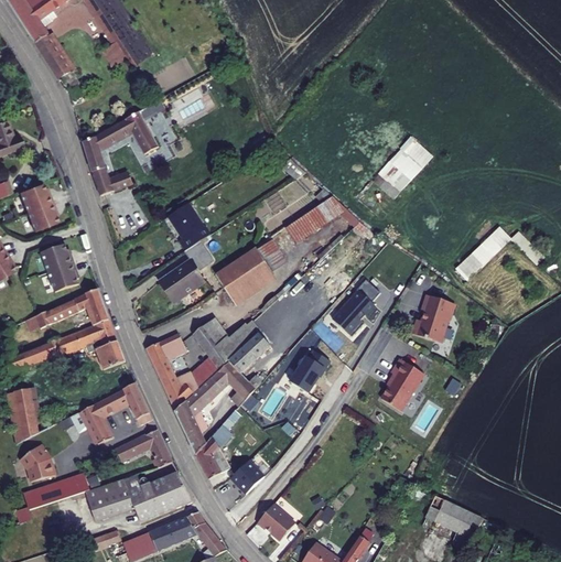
[(10,0),(9,1),(7,2),(29,35),(41,28),(35,20),(64,0),(10,0)]
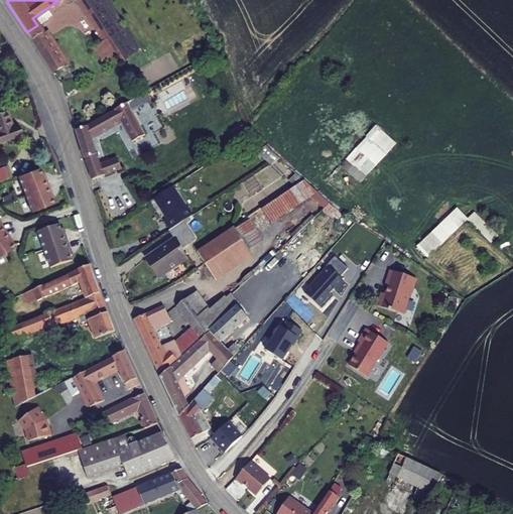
[(138,49),(106,0),(76,0),(102,36),(90,45),(100,59),(112,51),(119,61),(138,49)]
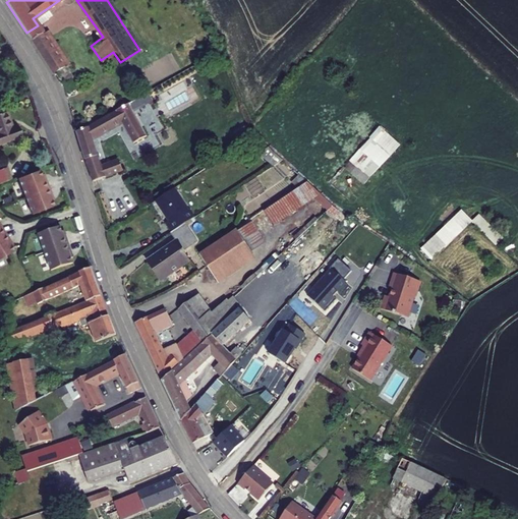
[(38,25),(26,33),(31,39),(42,32),(38,25)]
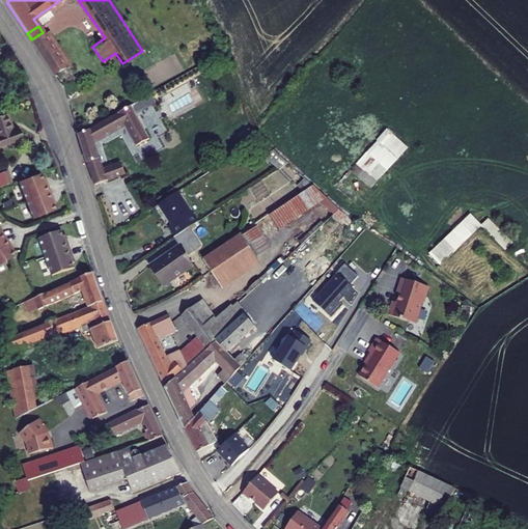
[(65,67),(43,32),(31,39),(55,75),(65,67)]
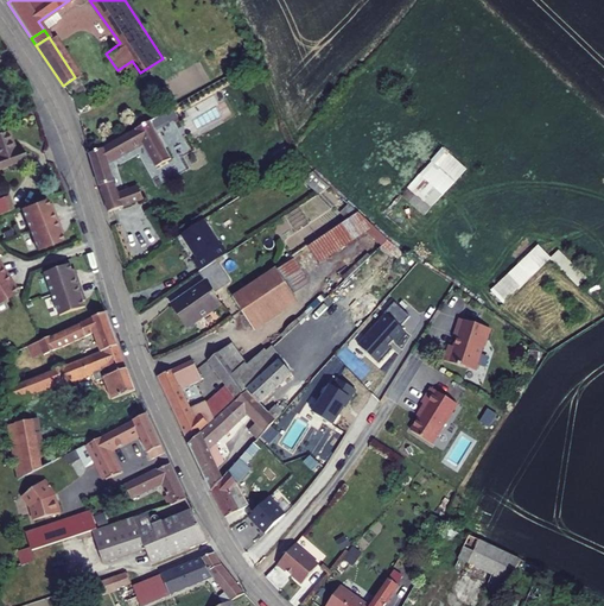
[(201,139),(179,101),(147,119),(169,157),(201,139)]
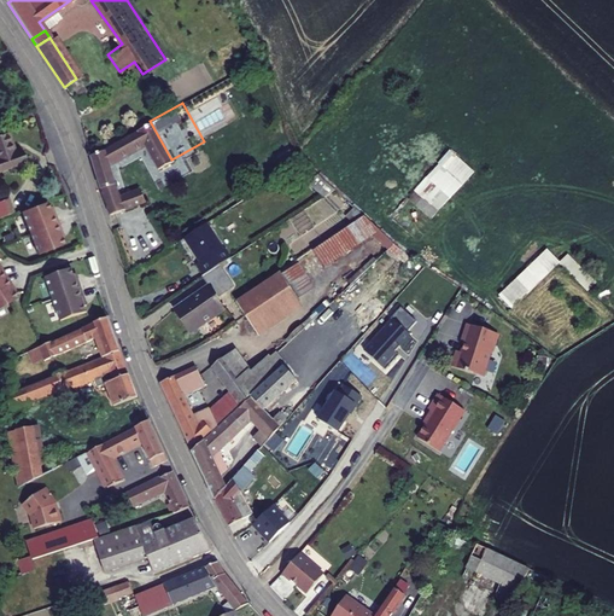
[(171,160),(150,121),(103,149),(92,151),(112,214),(144,202),(138,186),(121,192),(109,163),(145,141),(158,167),(171,160)]
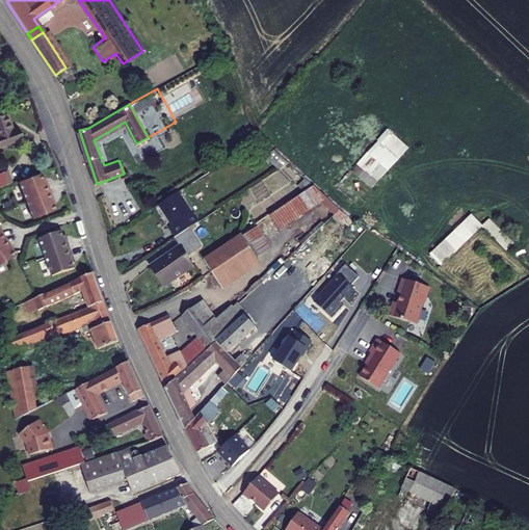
[(6,112),(0,114),(0,146),(23,137),(19,127),(12,130),(6,112)]
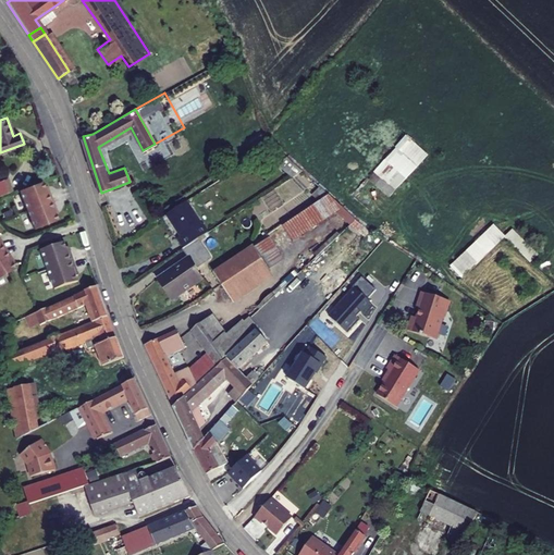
[(286,152),(278,162),(290,174),(299,164),(286,152)]
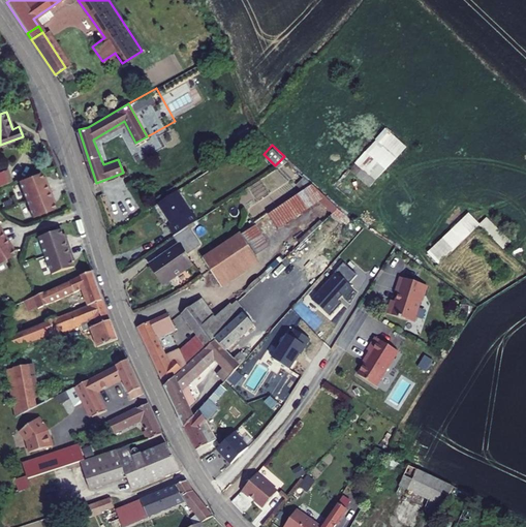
[(368,185),(373,178),(353,161),(348,167),(368,185)]
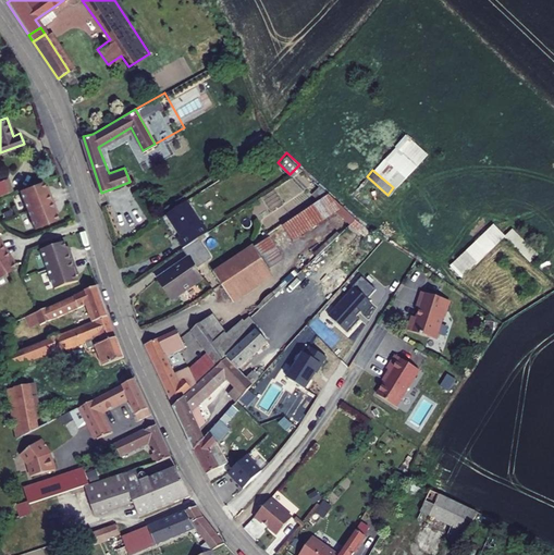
[(8,179),(0,181),(0,194),(12,189),(8,179)]
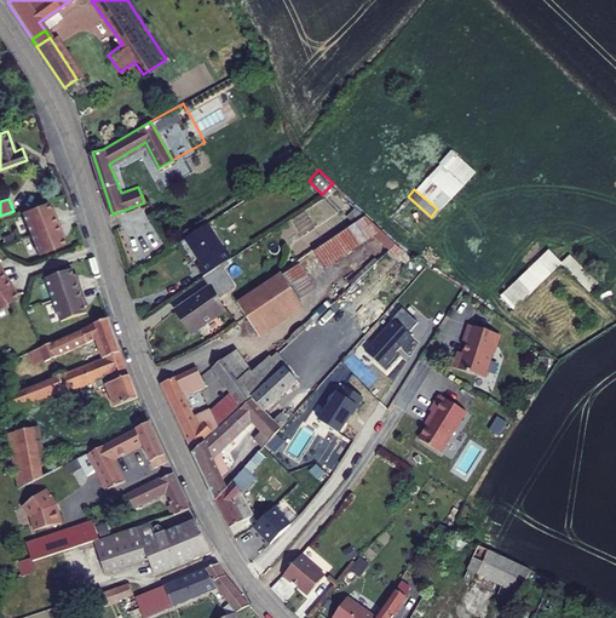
[(46,200),(21,211),(38,253),(63,244),(61,238),(63,236),(51,205),(49,206),(46,200)]
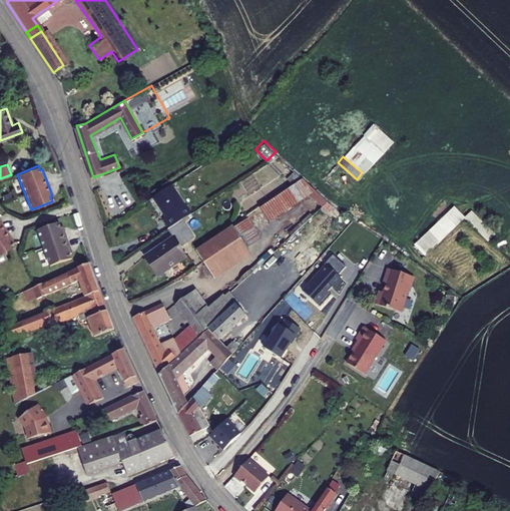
[(327,198),(302,176),(259,205),(270,221),(309,194),(320,204),(327,198)]
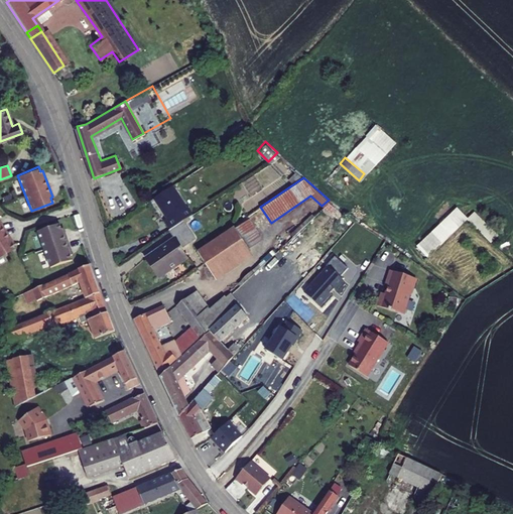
[(163,191),(144,204),(156,222),(152,225),(158,234),(159,233),(173,224),(183,218),(178,210),(175,212),(163,191)]
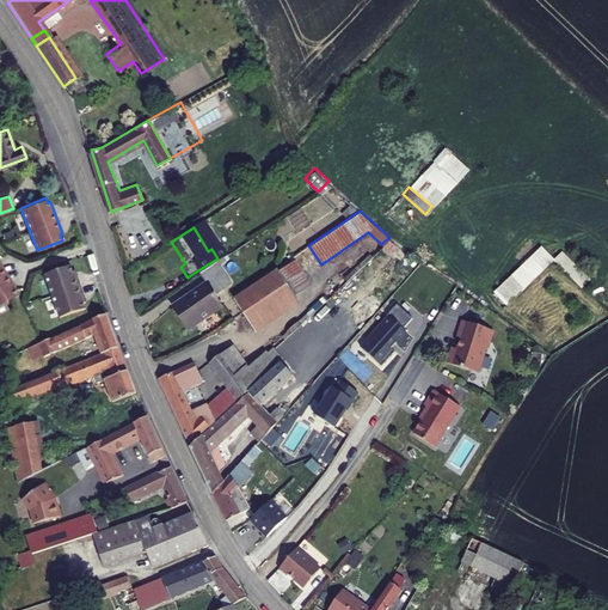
[(559,248),(551,254),(539,241),(490,287),(503,302),(551,256),(581,287),(589,279),(559,248)]
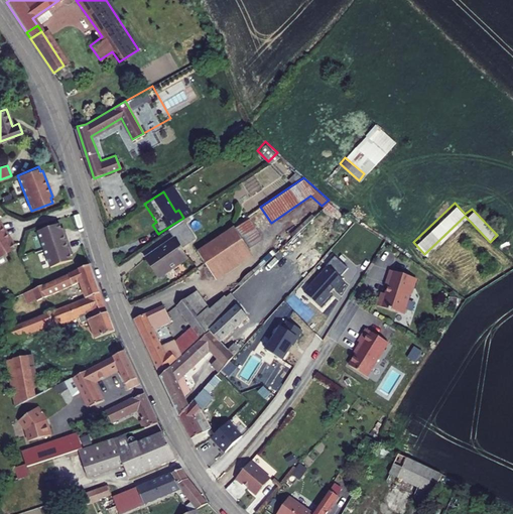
[(59,220),(38,228),(51,264),(73,256),(72,251),(74,251),(63,225),(61,225),(59,220)]
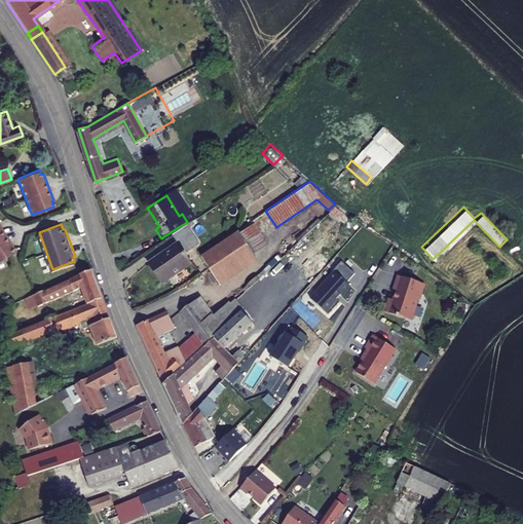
[(0,259),(13,251),(10,246),(12,245),(0,226),(0,259)]
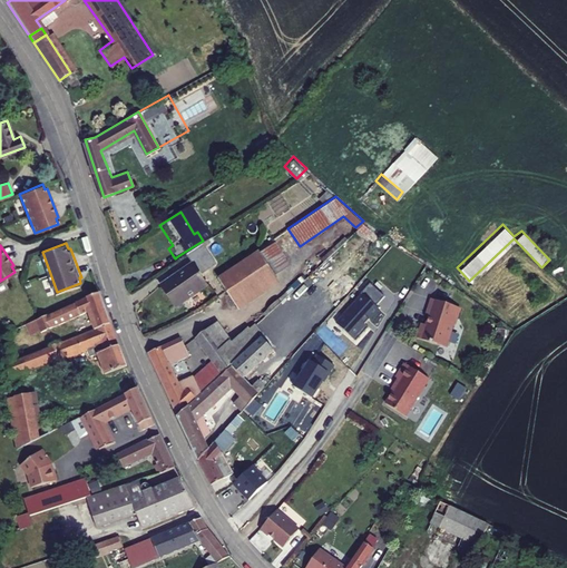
[(204,265),(192,247),(176,257),(184,268),(154,289),(167,310),(199,289),(192,277),(197,273),(195,271),(204,265)]
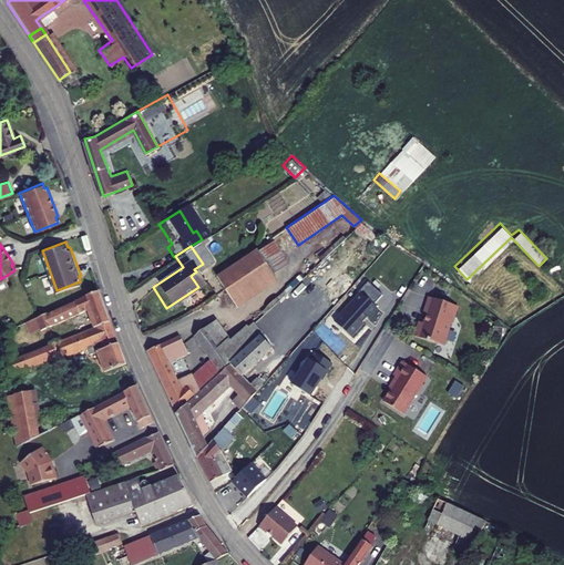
[(253,250),(212,277),(234,309),(274,280),(253,250)]
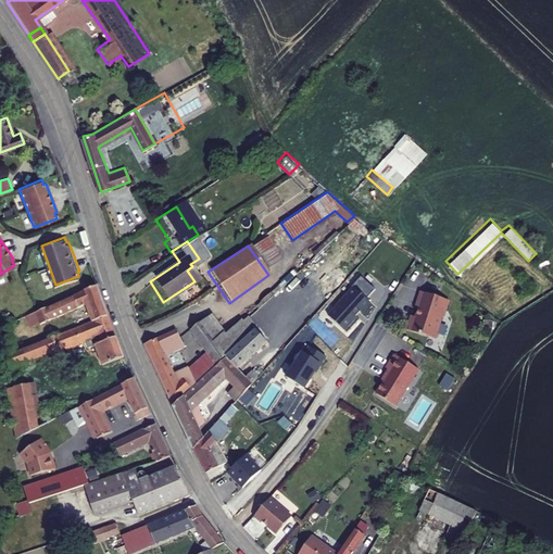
[(357,276),(350,286),(363,298),(372,287),(357,276)]
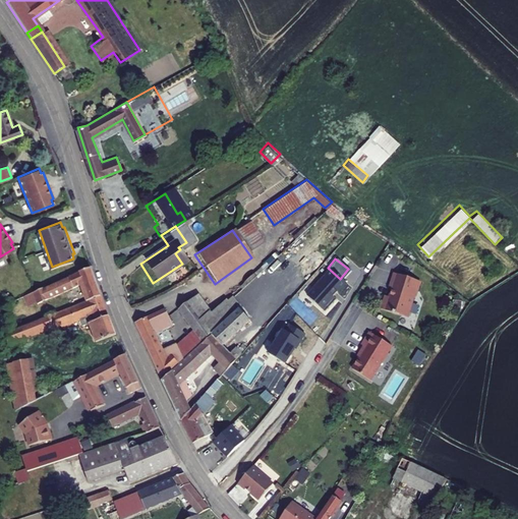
[(89,267),(32,292),(36,303),(81,284),(88,301),(100,296),(89,267)]
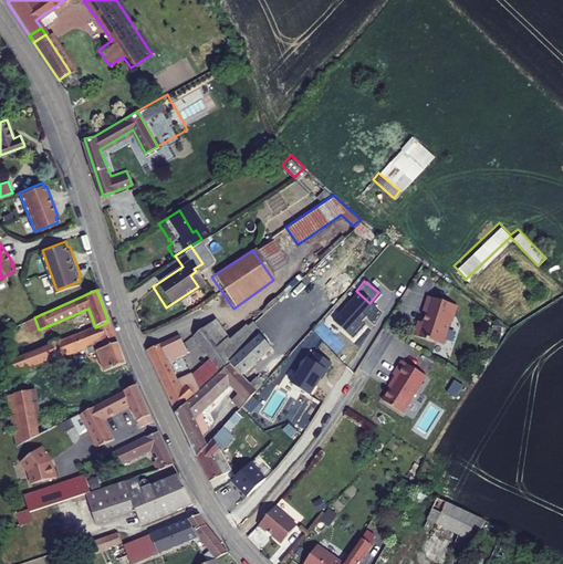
[(362,323),(358,320),(372,304),(369,303),(356,291),(331,321),(346,334),(350,337),(362,323)]
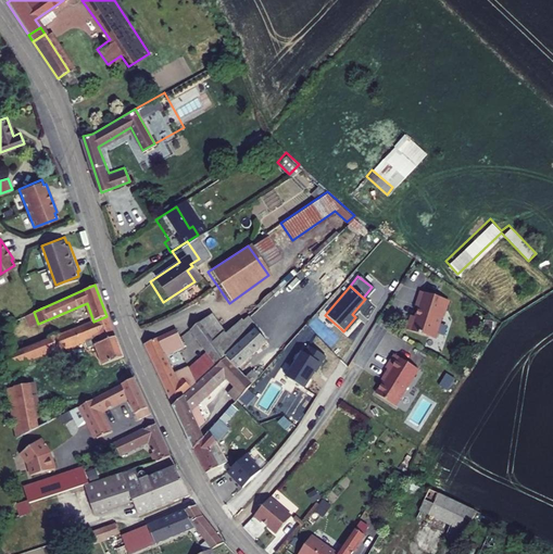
[(406,314),(402,327),(430,336),(438,314),(439,314),(444,297),(417,288),(412,304),(415,305),(412,314),(410,313),(409,313),(407,313),(406,314)]
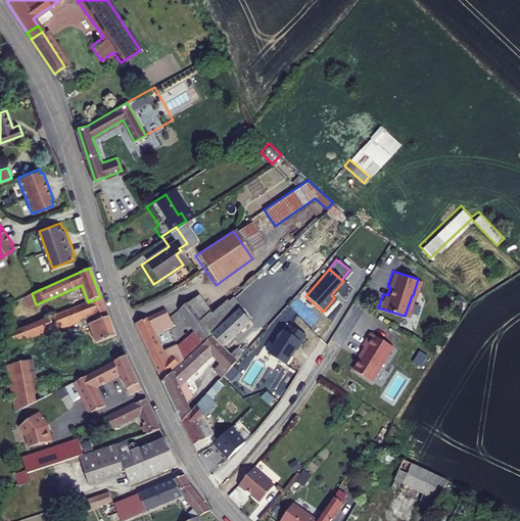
[(32,293),(26,296),(30,308),(36,304),(32,293)]
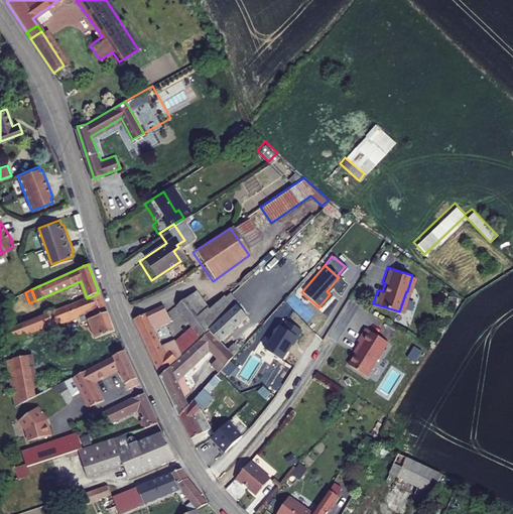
[(197,292),(190,296),(189,294),(177,303),(174,297),(135,317),(158,371),(169,366),(222,318),(229,312),(219,301),(212,308),(203,314),(196,304),(203,300),(197,292)]
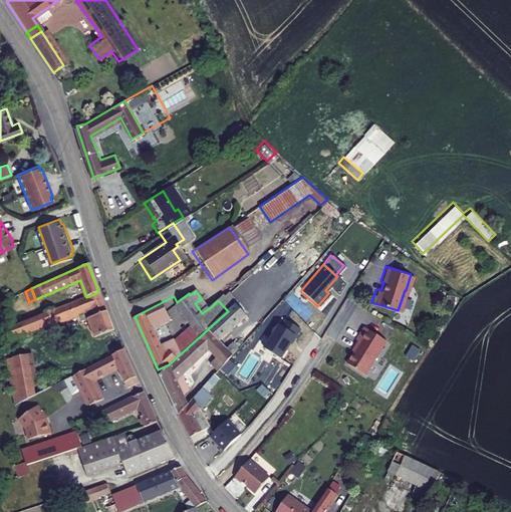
[(111,330),(98,292),(86,297),(4,326),(4,342),(46,326),(51,341),(68,334),(65,327),(61,329),(59,323),(90,311),(92,317),(85,320),(92,338),(111,330)]
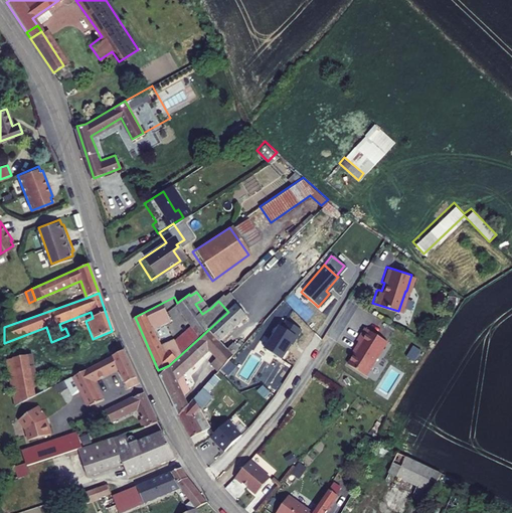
[(224,296),(218,301),(228,312),(234,306),(224,296)]
